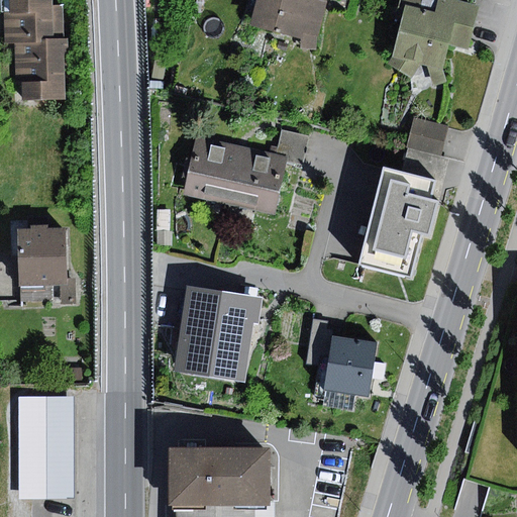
[(0,0),(0,13),(3,13),(4,43),(15,43),(16,83),(24,101),(68,99),(67,57),(73,57),(72,35),(58,36),(58,26),(67,26),(66,3),(57,3),(56,0),(0,0)]
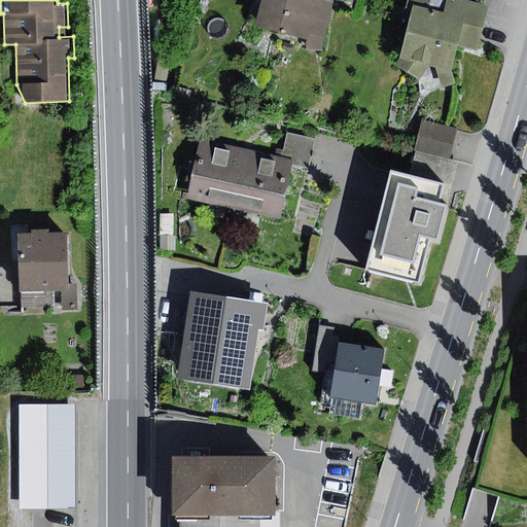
[(261,0),(255,26),(307,40),(306,49),(322,51),(335,3),(324,0),(261,0)]
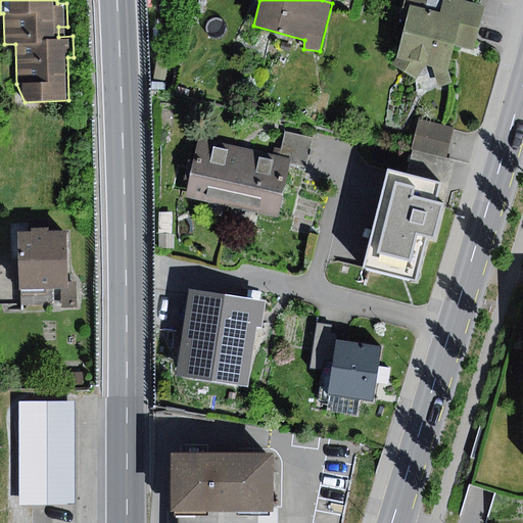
[(445,0),(441,16),(411,9),(398,57),(393,65),(417,80),(426,65),(431,67),(447,72),(455,45),(472,49),(482,8),(450,0),(445,0)]
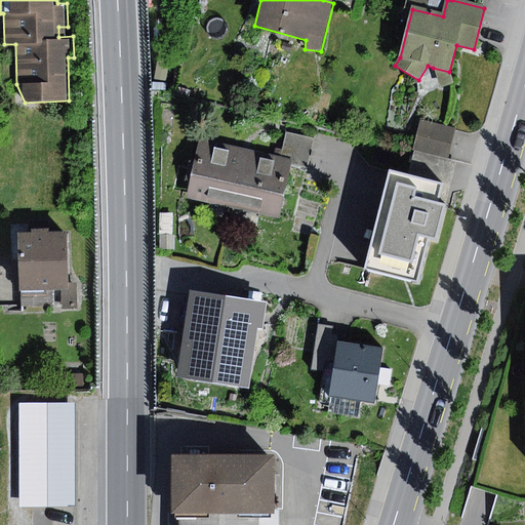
[(159,52),(155,79),(166,81),(171,54),(159,52)]
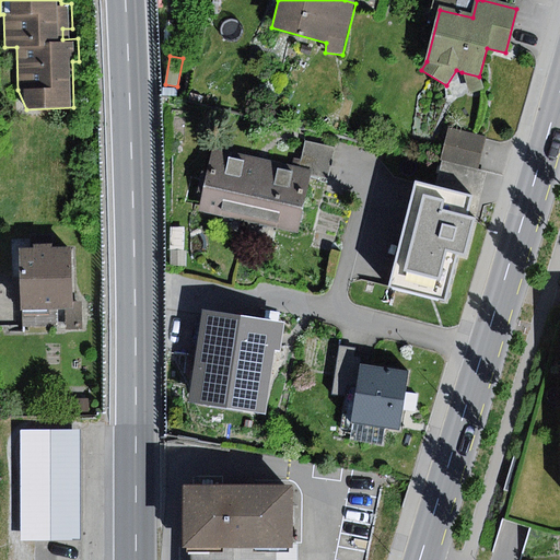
[(479,77),(462,72),(470,93),(485,90),(479,77)]
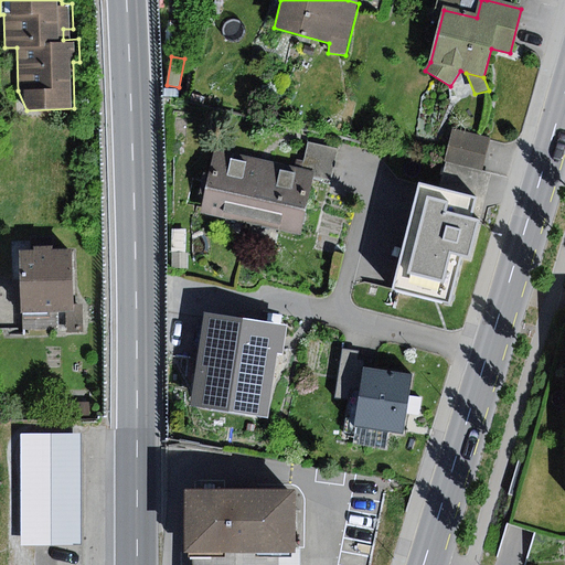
[(489,140),(452,130),(445,159),(481,169),(489,140)]
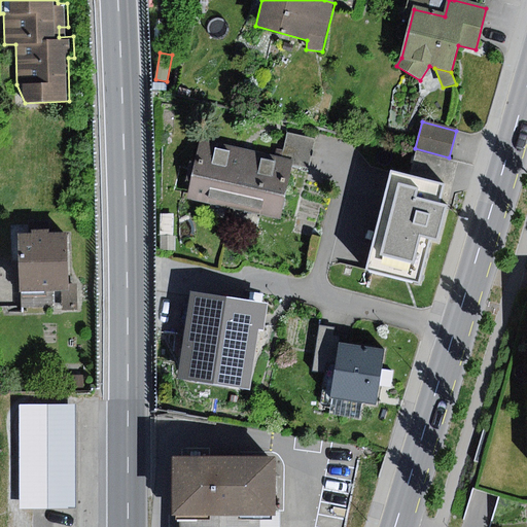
[(315,139),(287,133),(282,159),(294,161),(310,164),(315,139)]
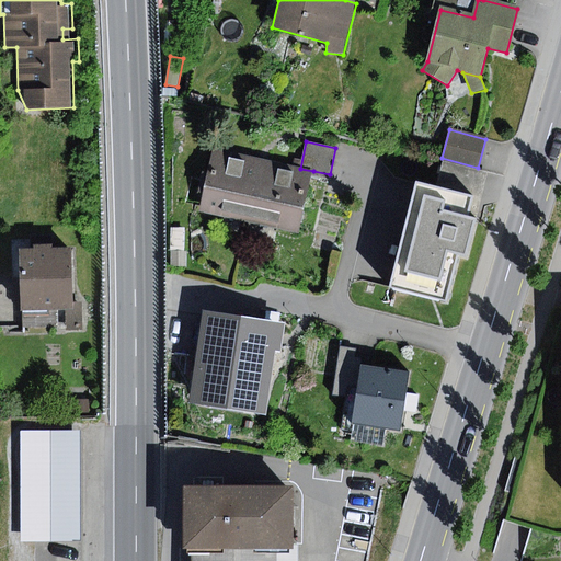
[(262,160),(213,149),(199,212),(249,221),(262,160)]
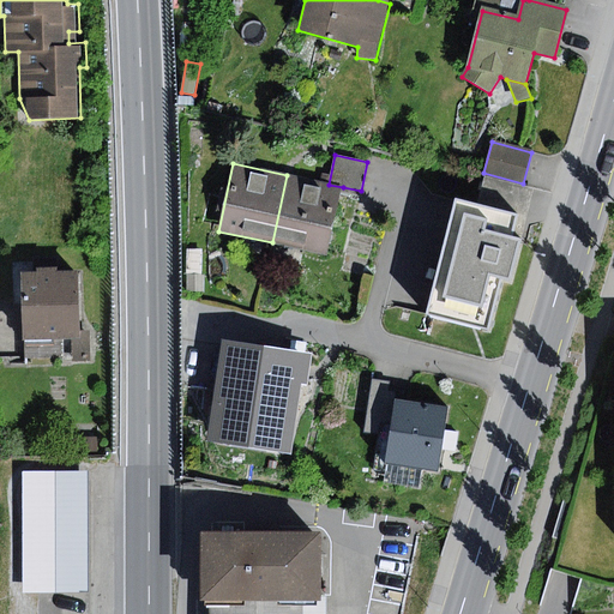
[(329,185),(287,175),(272,242),(327,254),(343,187),(329,185)]
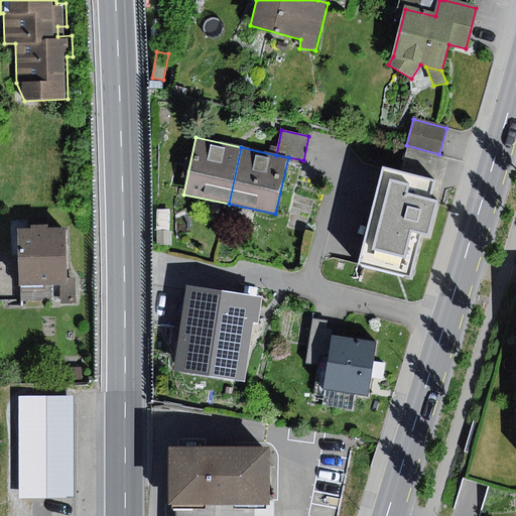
[(436,181),(383,168),(359,264),(410,277),(421,234),(429,236),(437,203),(431,202),(436,181)]
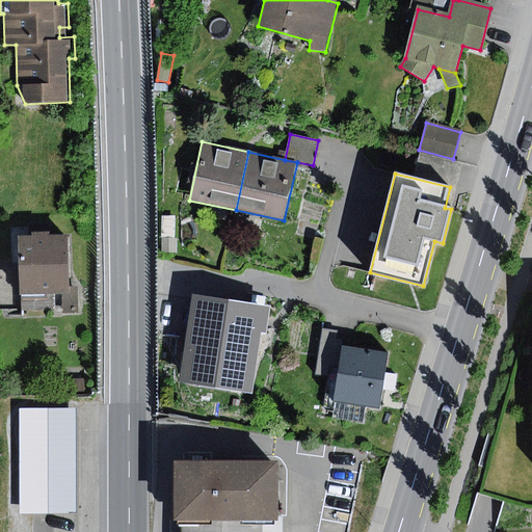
[(162,216),(162,239),(176,239),(176,216),(162,216)]
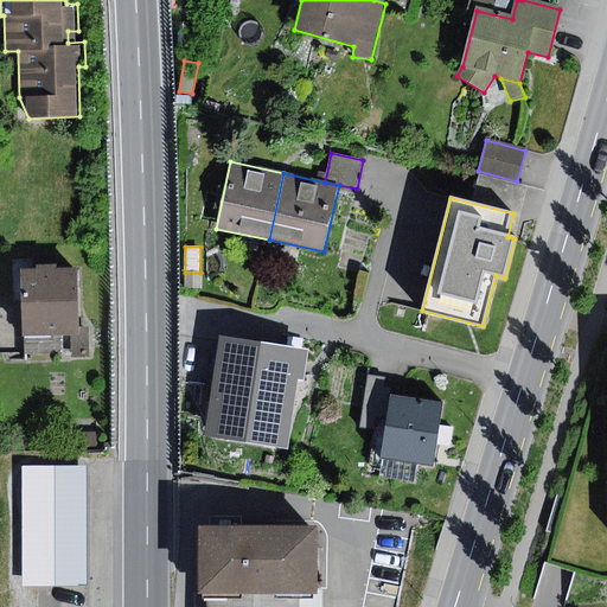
[(37,270),(20,270),(23,338),(72,337),(81,337),(78,269),(56,270),(56,264),(37,264),(37,270)]
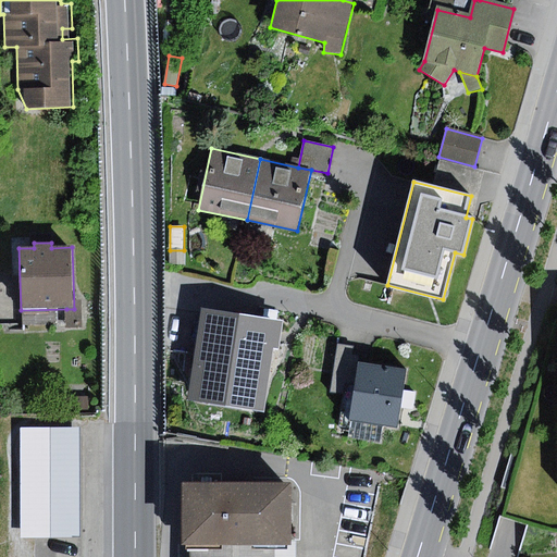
[(184,250),(170,250),(170,265),(186,265),(186,249),(184,250)]
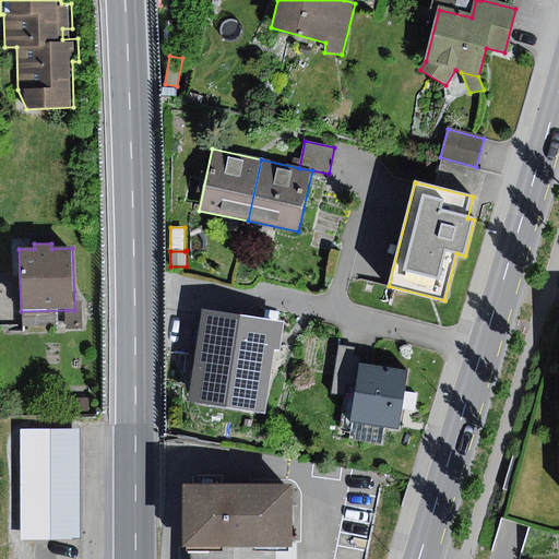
[(74,310),(67,310),(67,330),(82,329),(82,309),(74,310)]
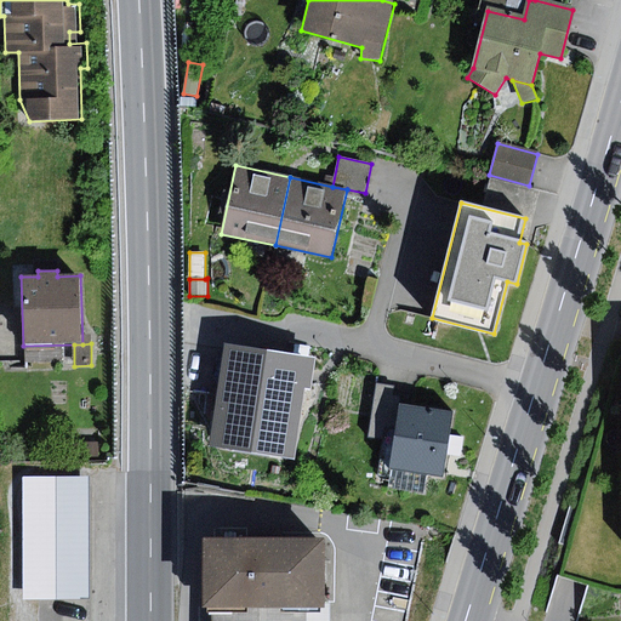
[(315,359),(226,345),(209,446),(294,460),(305,391),(311,392),(315,359)]
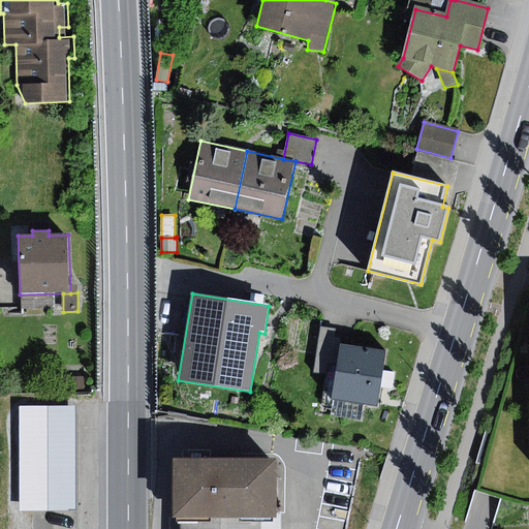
[(337,365),(340,345),(341,338),(335,337),(337,328),(320,325),(314,372),(325,373),(327,364),(337,365)]
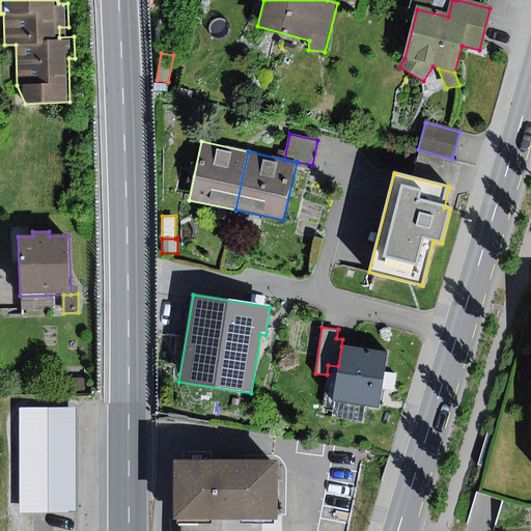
[(387,353),(341,346),(338,366),(334,401),(365,407),(380,408),(383,382),(387,353)]
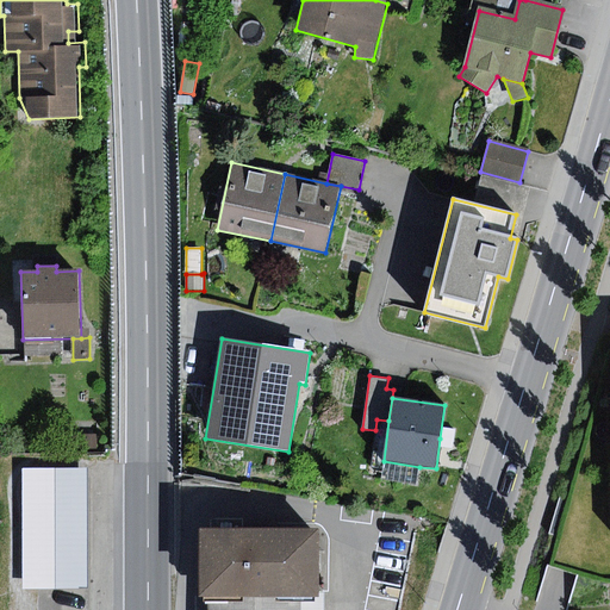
[(419,467),(384,461),(381,479),(417,484),(419,467)]
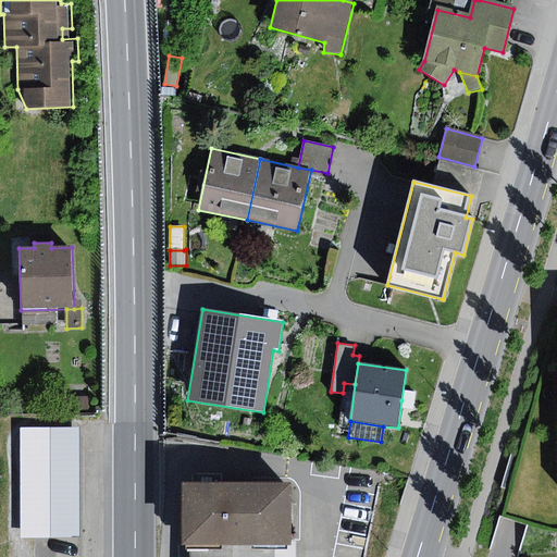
[(79,429),(20,429),(21,537),(73,537),(73,535),(81,535),(79,429)]
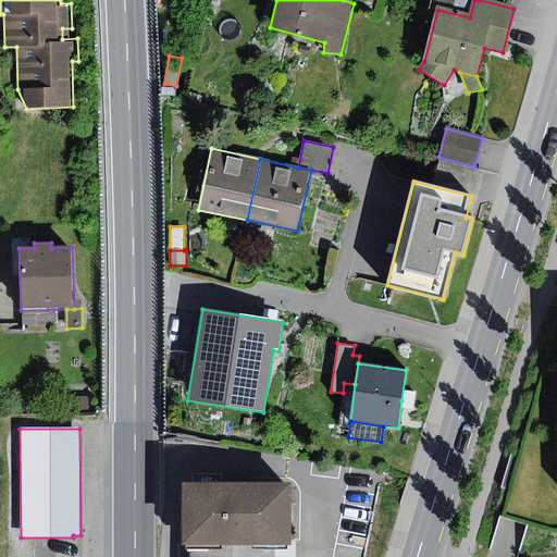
[(294,482),(185,484),(186,543),(192,544),(294,542),(294,482)]
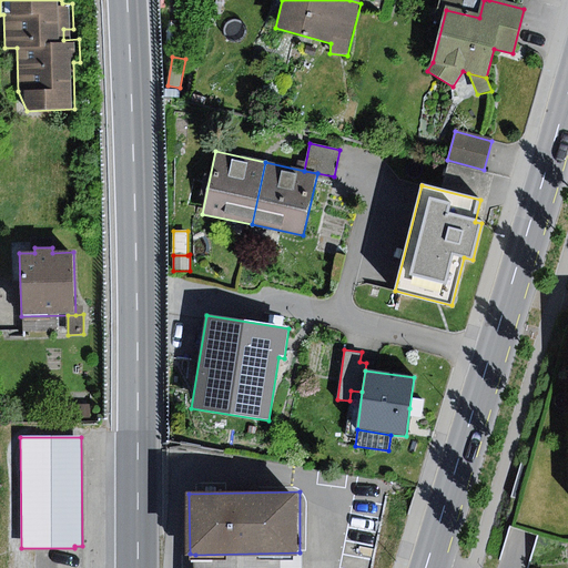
[(280,567),(280,555),(195,555),(195,567),(280,567)]
